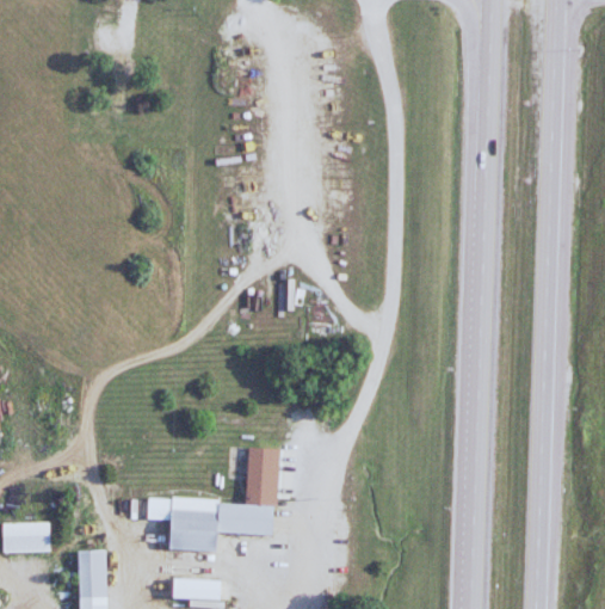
[(100,47),(118,47),(118,26),(100,26),(100,47)]
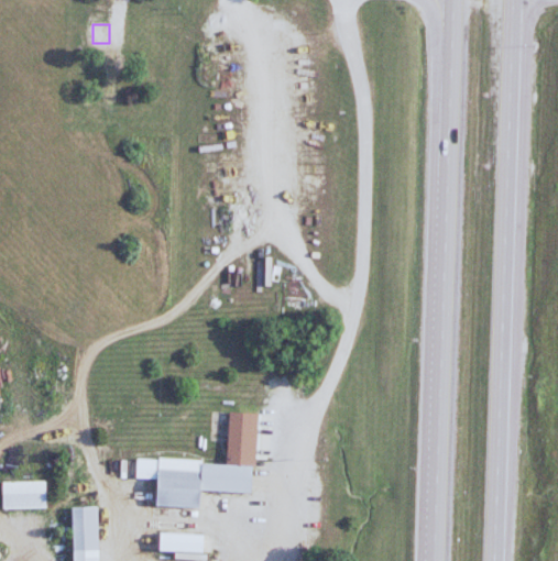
[(154,505),(199,507),(200,490),(253,493),(258,411),(230,410),(227,461),(157,457),(154,505)]
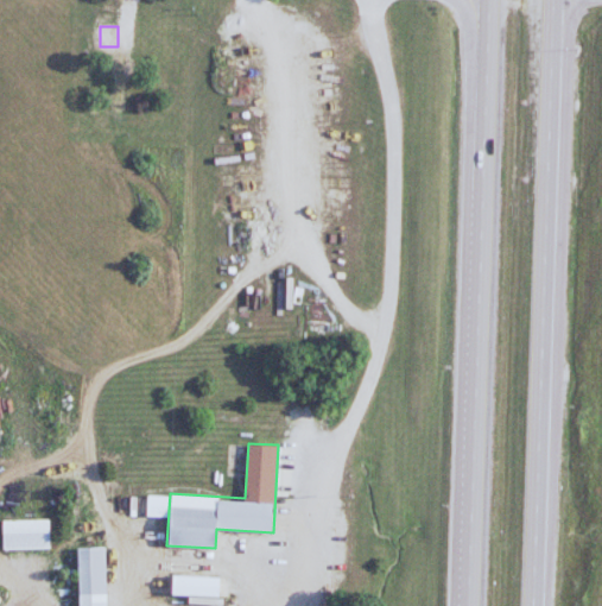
[(1,519),(1,548),(54,548),(54,519),(1,519)]
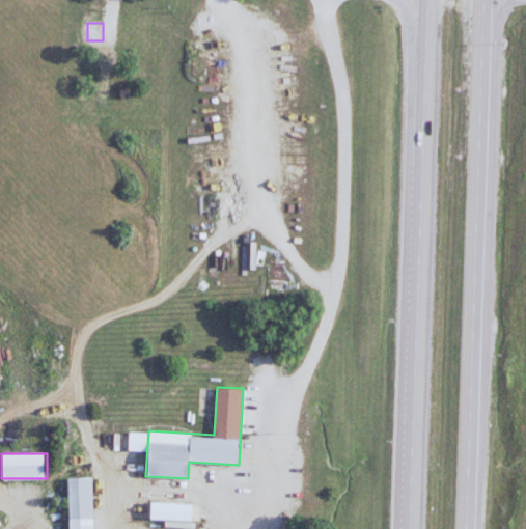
[(92,528),(92,477),(67,477),(67,528),(92,528)]
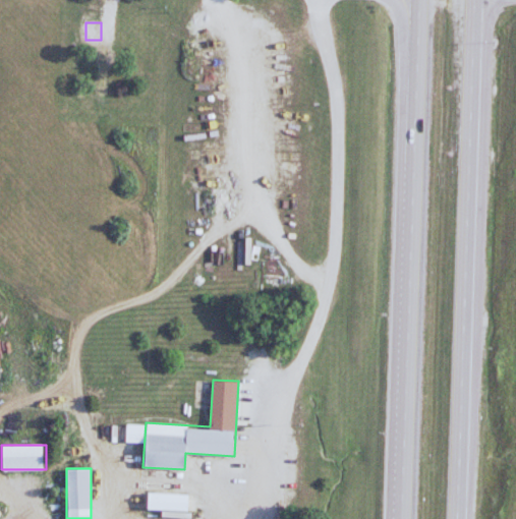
[(190,493),(147,493),(147,511),(190,511),(190,493)]
